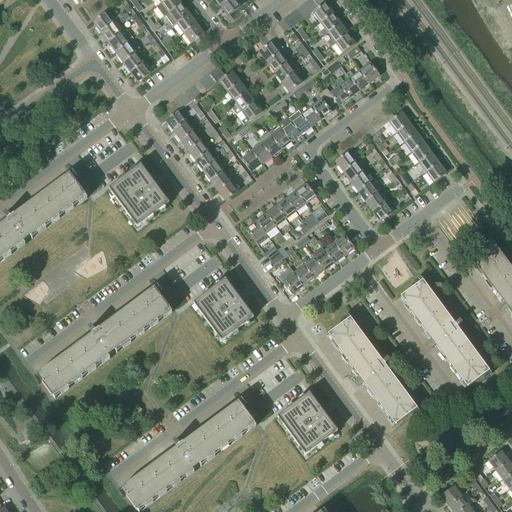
[(161,4),(156,7),(163,17),(165,16),(168,14),(168,13),(181,4),(177,0),(164,0),(160,3),(161,4)]
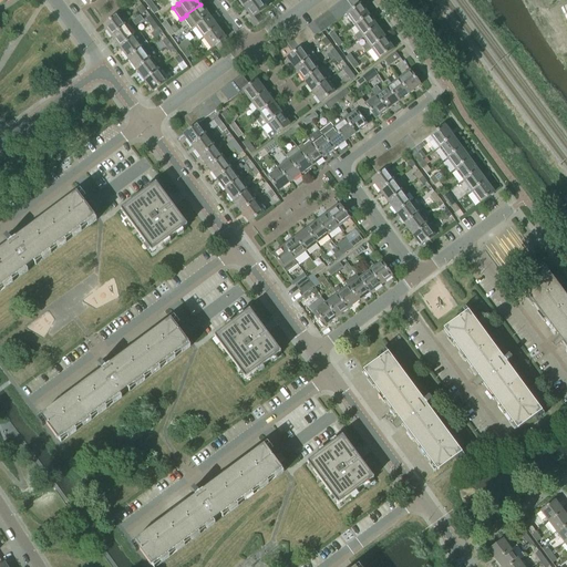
[(253,0),(244,7),(251,19),(249,20),(254,27),(263,20),(258,14),(266,8),(260,1),(261,0),(253,0)]
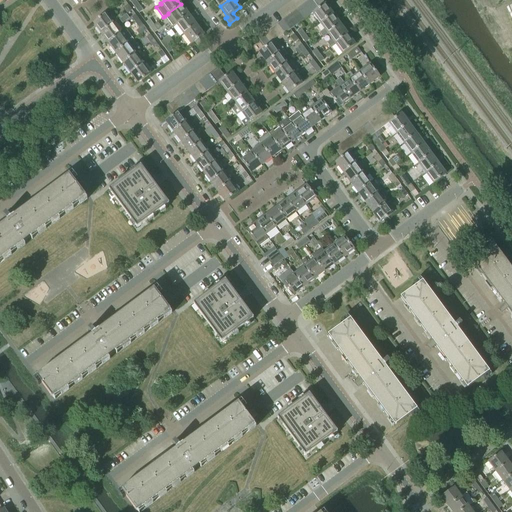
[(312,0),(309,0),(306,2),(314,11),(318,8),(313,0),(312,0)]
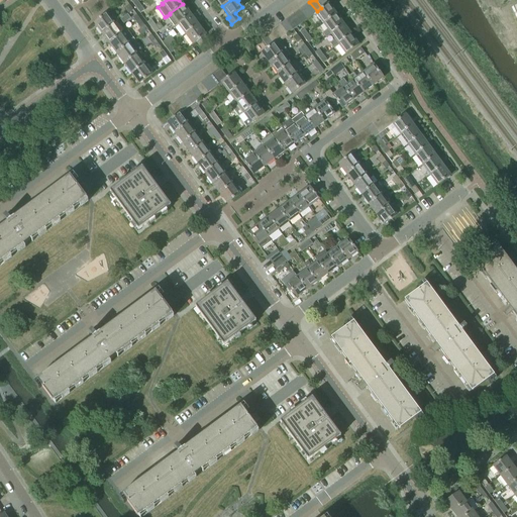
[(325,0),(315,0),(316,0),(321,8),(317,11),(315,12),(323,23),(335,14),(328,3),(325,0)]
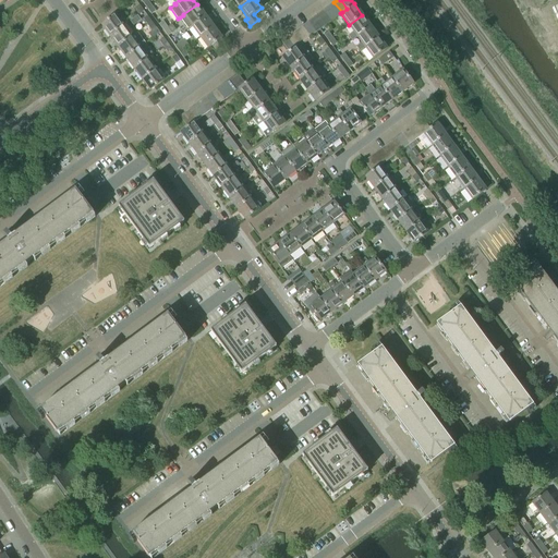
[(334,2),(329,7),(337,16),(340,13),(342,12),(334,2)]
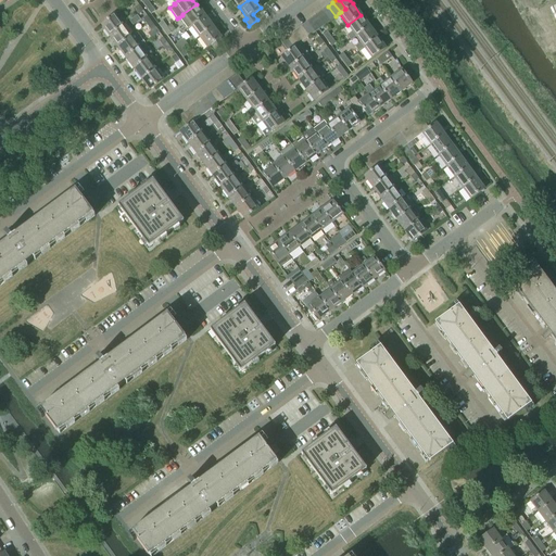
[(139,14),(143,11),(139,4),(135,8),(139,14)]
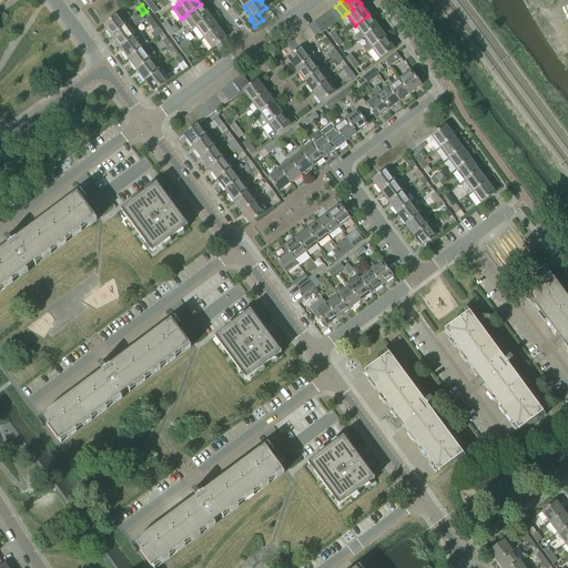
[(154,14),(159,11),(154,4),(150,8),(154,14)]
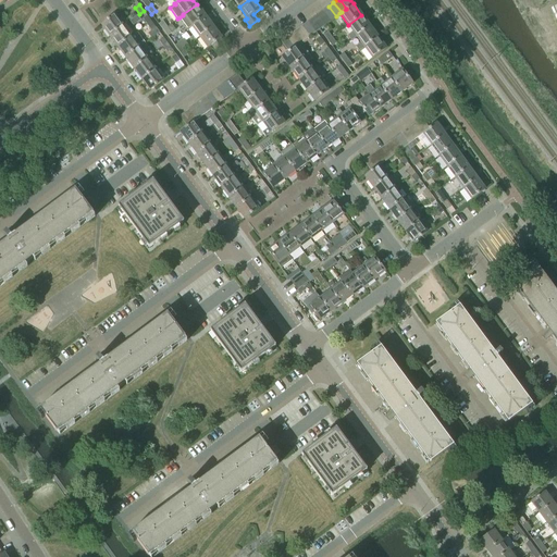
[(183,15),(180,17),(188,28),(192,26),(190,25),(205,15),(197,4),(183,14),(183,15)]
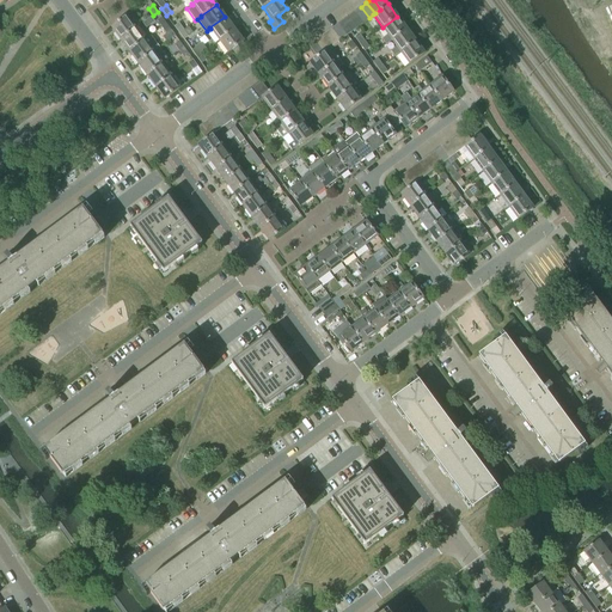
[(361,7),(355,11),(363,23),(369,18),(361,7)]
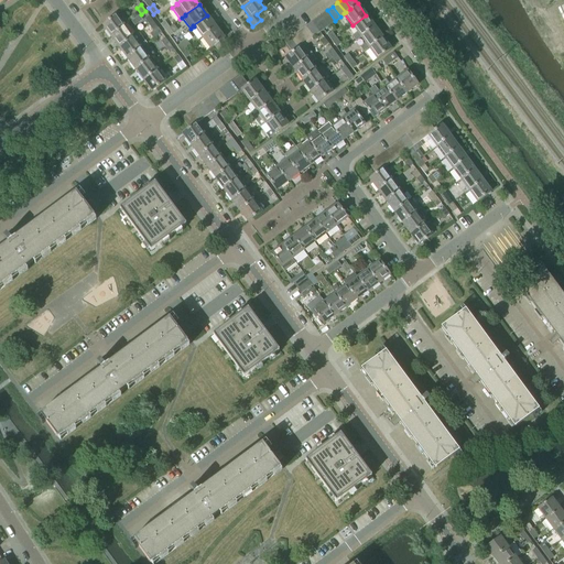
[(327,10),(322,14),(329,24),(335,21),(327,10)]
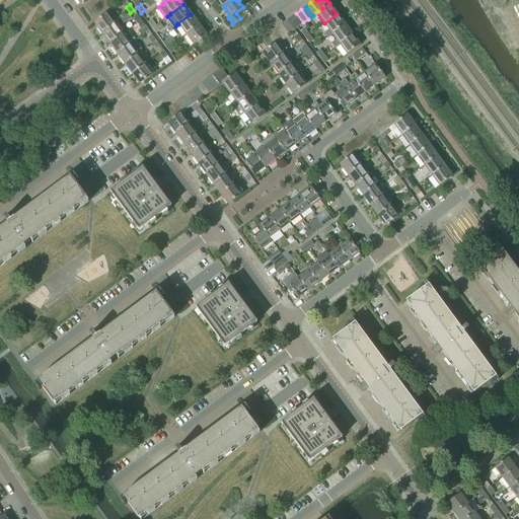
[(106,13),(94,23),(101,32),(115,23),(106,13)]
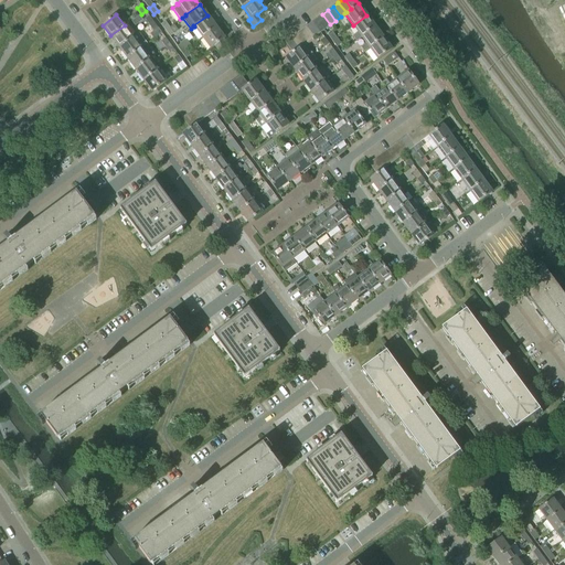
[(322,14),(317,18),(324,29),(330,24),(322,14)]
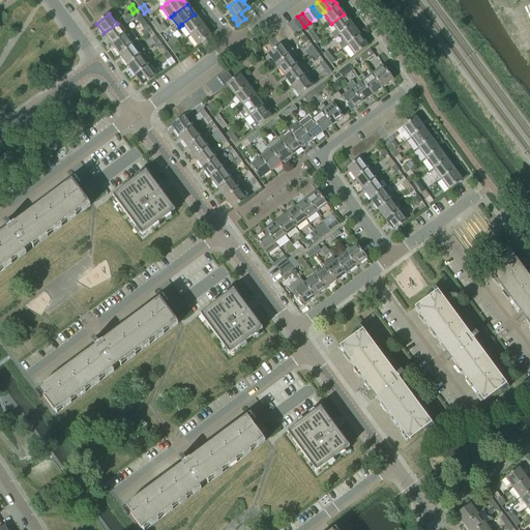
[(195,15),(181,24),(182,25),(189,35),(203,25),(195,15)]
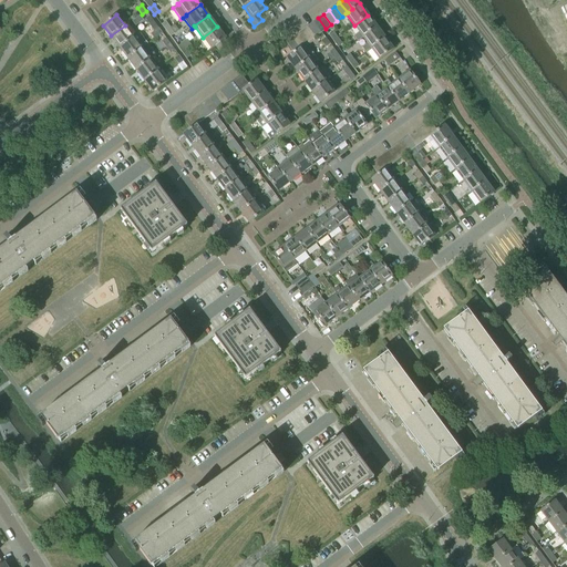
[(360,32),(354,37),(357,41),(363,37),(362,37),(377,26),(368,16),(354,26),(360,32)]
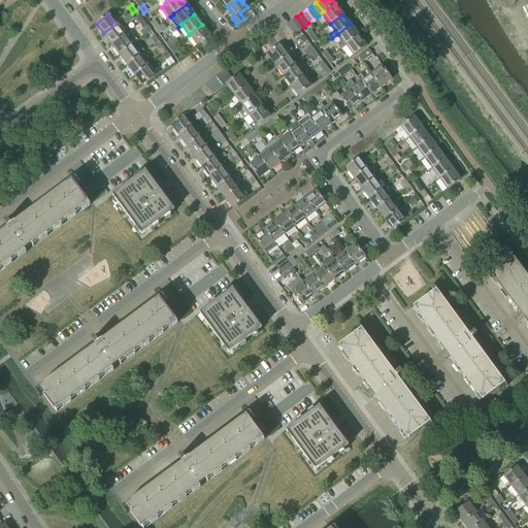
[(296,17),(291,21),(298,30),(303,27),(296,17)]
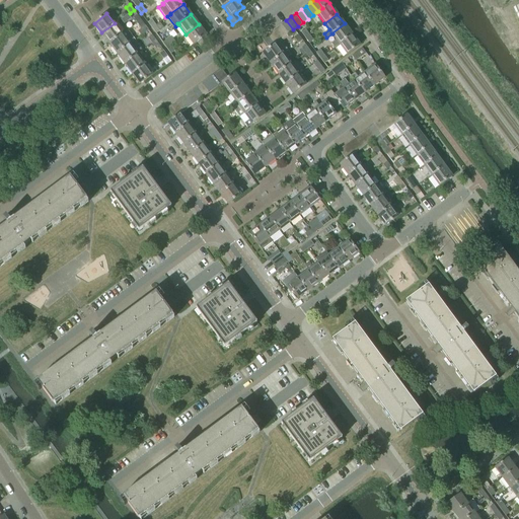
[(141,28),(145,25),(141,19),(137,22),(141,28)]
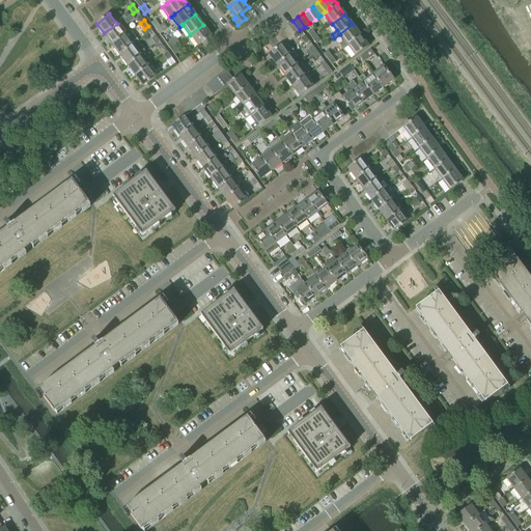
[(292,21),(288,24),(296,34),(300,30),(292,21)]
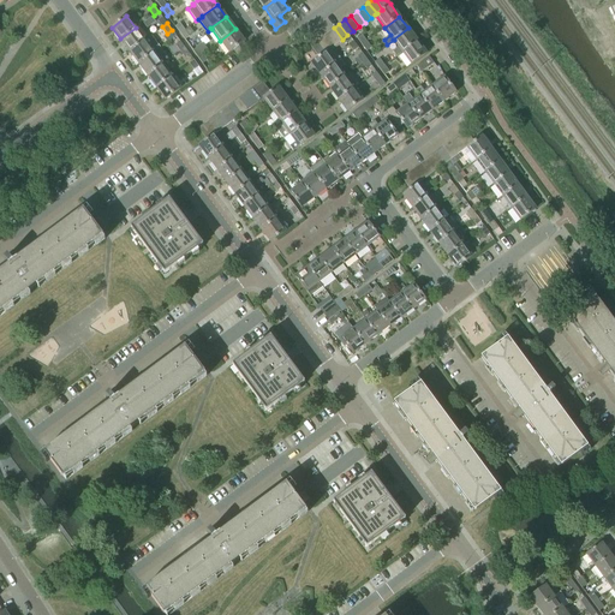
[(129,51),(144,40),(136,28),(120,39),(129,51)]
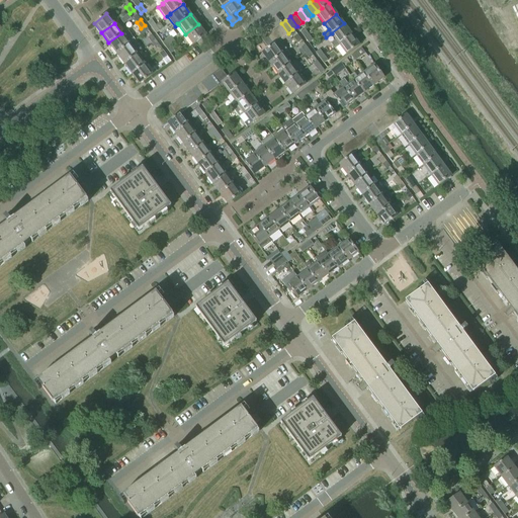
[(281,23),(276,27),(283,36),(288,33),(281,23)]
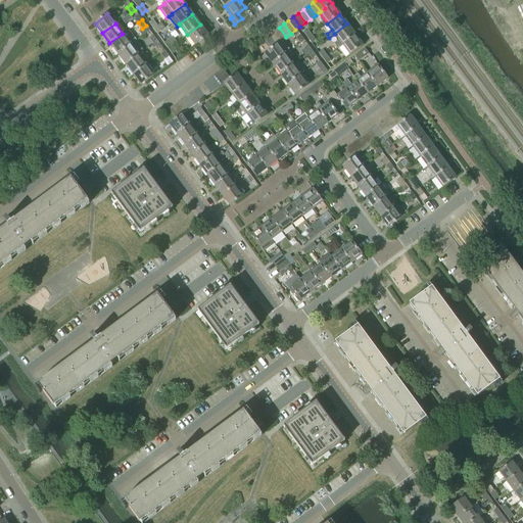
[(339,40),(334,43),(337,48),(342,44),(354,34),(347,24),(334,34),(335,34),(339,40)]
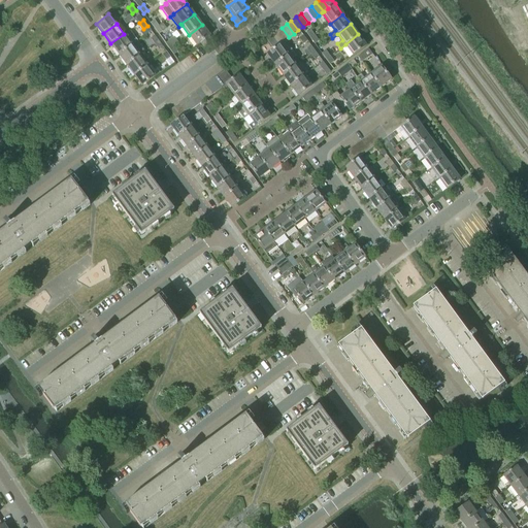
[(158,34),(162,31),(158,25),(154,28),(158,34)]
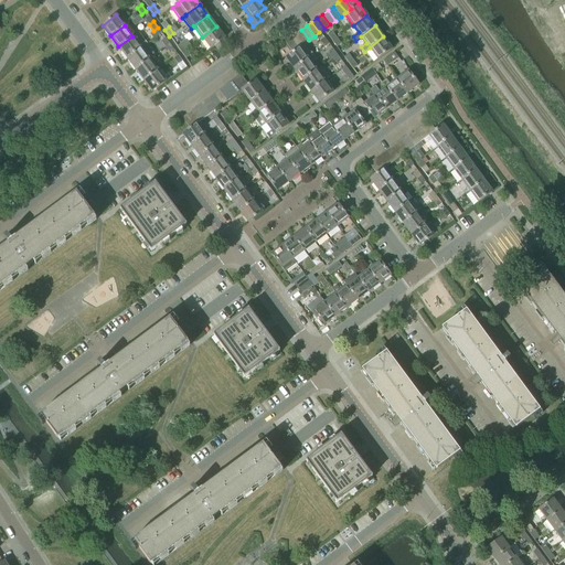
[(216,27),(202,38),(210,49),(214,45),(219,52),(227,45),(223,39),(224,38),(216,27)]
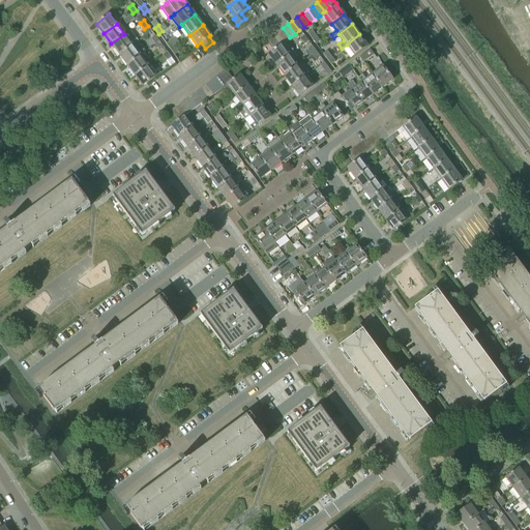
[(283,28),(277,31),(285,41),(286,40),(290,37),(283,28)]
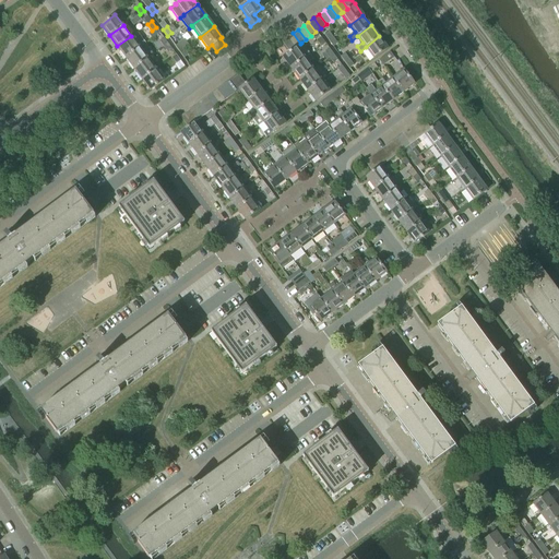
[(131,36),(117,46),(126,58),(145,43),(138,33),(131,36)]
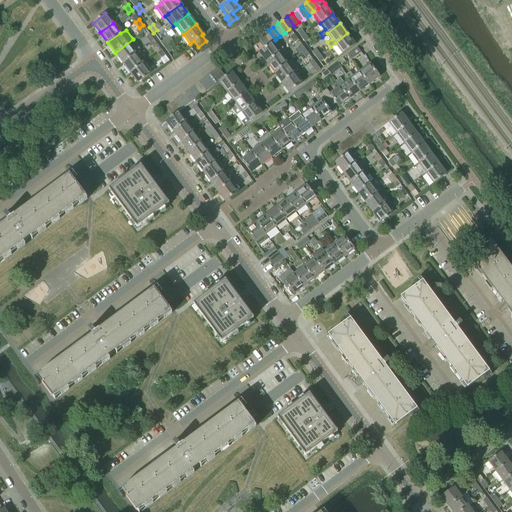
[(268,30),(263,34),(270,44),(275,40),(268,30)]
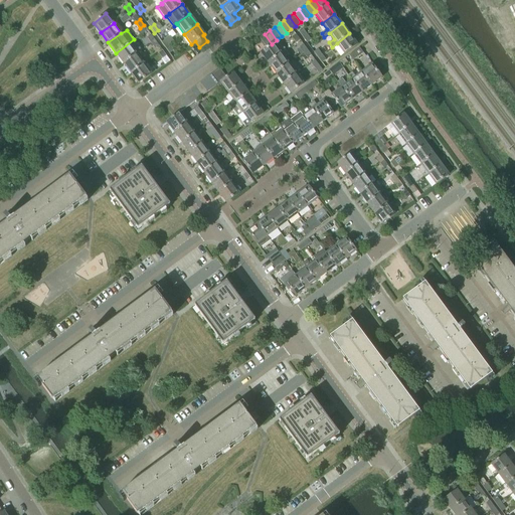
[(349,33),(337,43),(344,53),(357,44),(349,33)]
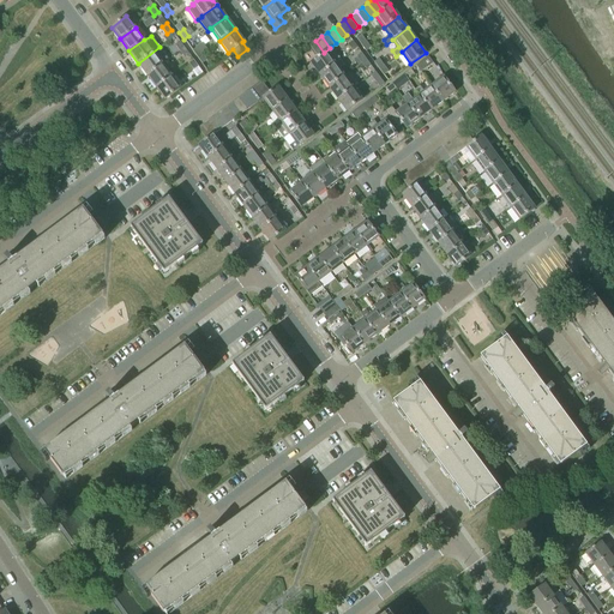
[(315,41),(309,46),(313,50),(317,55),(318,58),(324,53),(315,41)]
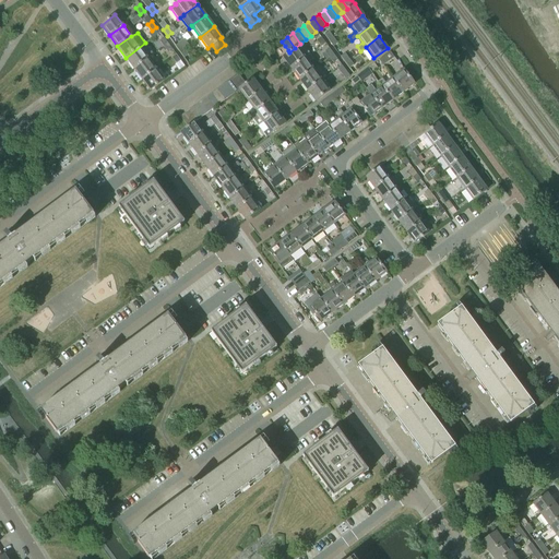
[(317,40),(321,46),(325,43),(321,37),(317,40)]
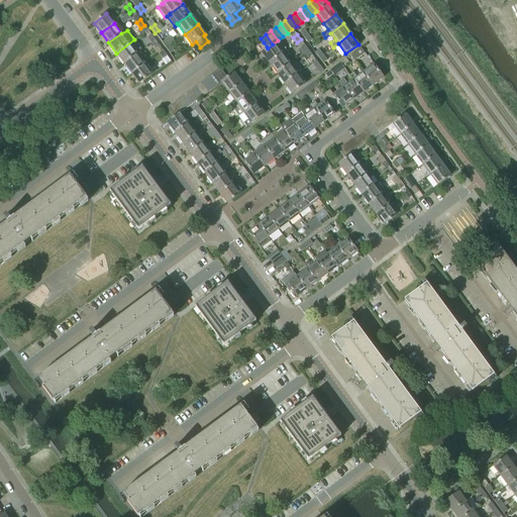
[(308,42),(312,40),(308,34),(304,37),(308,42)]
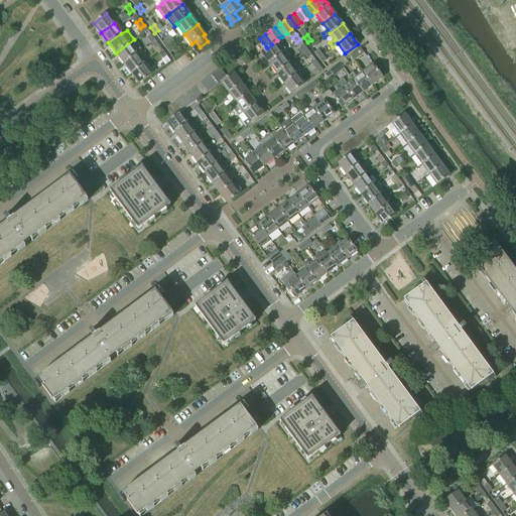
[(136,53),(141,50),(134,39),(116,53),(123,62),(136,53)]
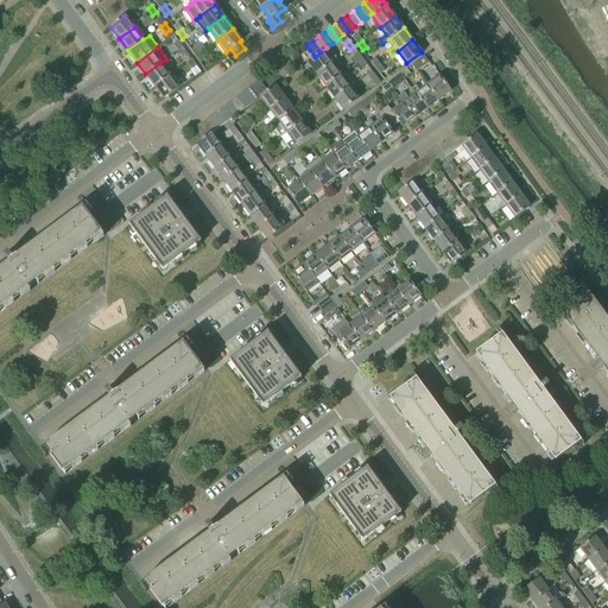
[(183,57),(188,54),(183,46),(178,50),(183,57)]
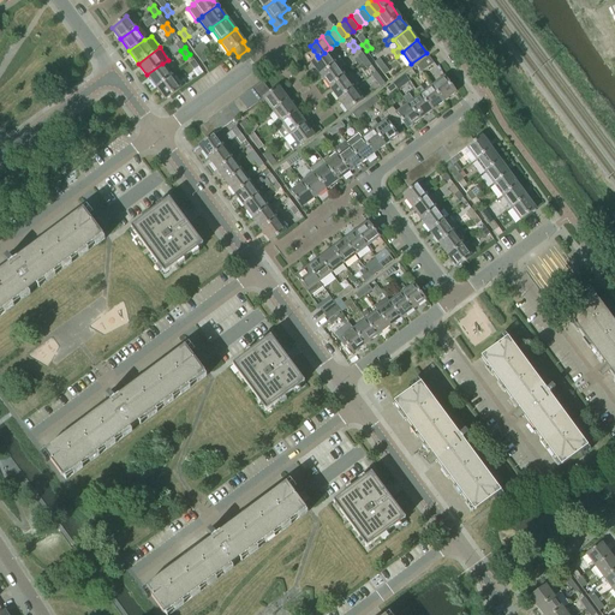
[(318,58),(311,63),(321,75),(335,64),(341,59),(335,53),(332,47),(330,48),(324,53),(318,58)]
